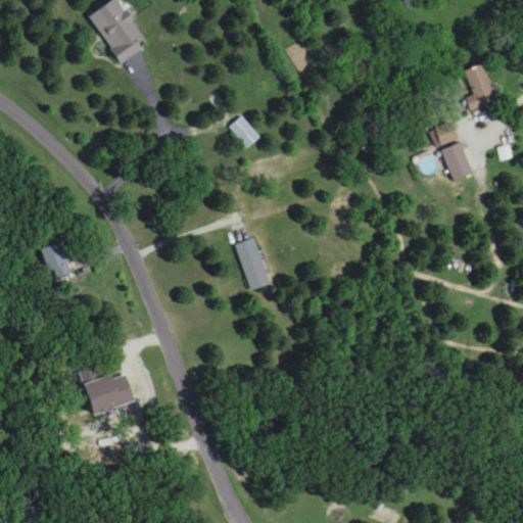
[(141,50),(137,43),(143,39),(117,0),(112,0),(88,15),(119,63),(141,50)]
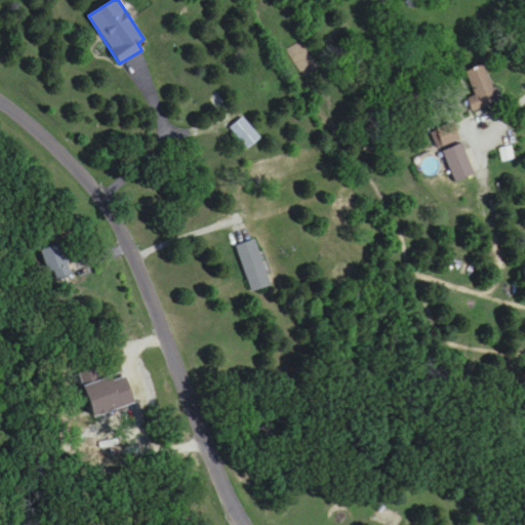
[(475,103),(477,111),(497,103),(483,65),(466,72),(477,103),(475,103)]
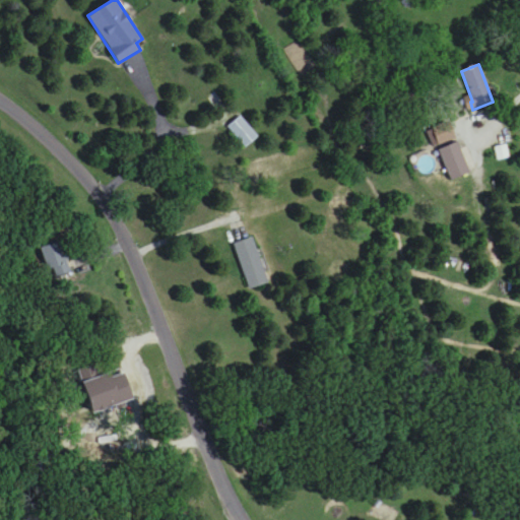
[(228,127),(245,147),(258,136),(240,116),(228,127)]
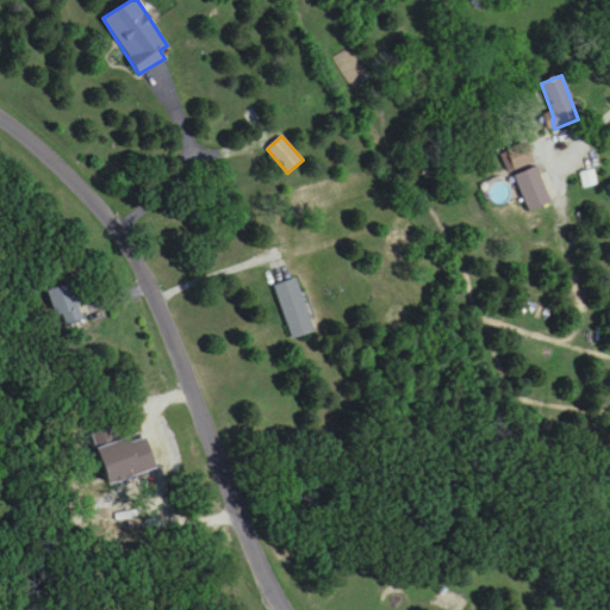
[(530,212),(553,201),(536,166),(514,176),(530,212)]
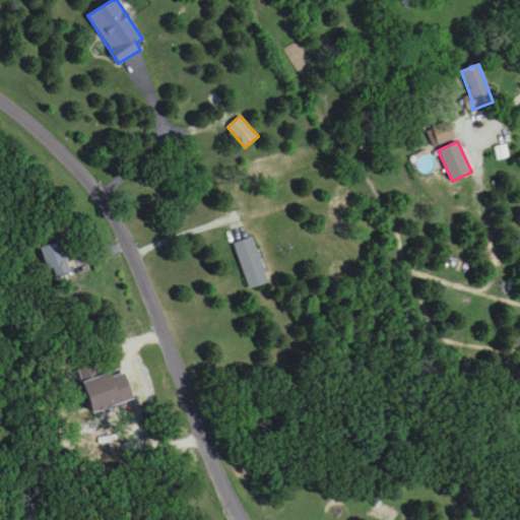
[(234,244),(249,289),(268,282),(254,237),(234,244)]
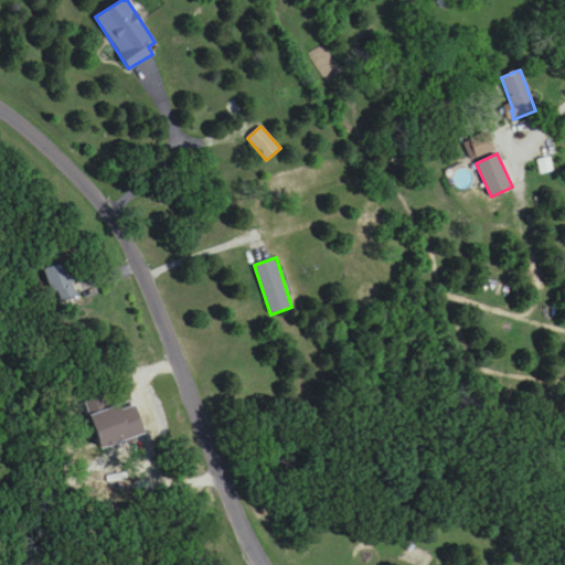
[(77,297),(66,263),(44,269),(52,294),(57,292),(61,301),(77,297)]
